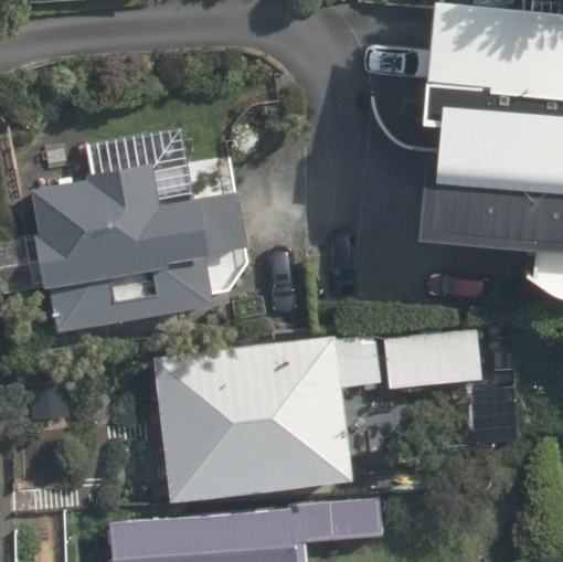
[(562,293),(562,18),(427,12),(423,113),(441,114),(438,170),(421,170),(417,228),(529,233),(527,275),(562,293)]
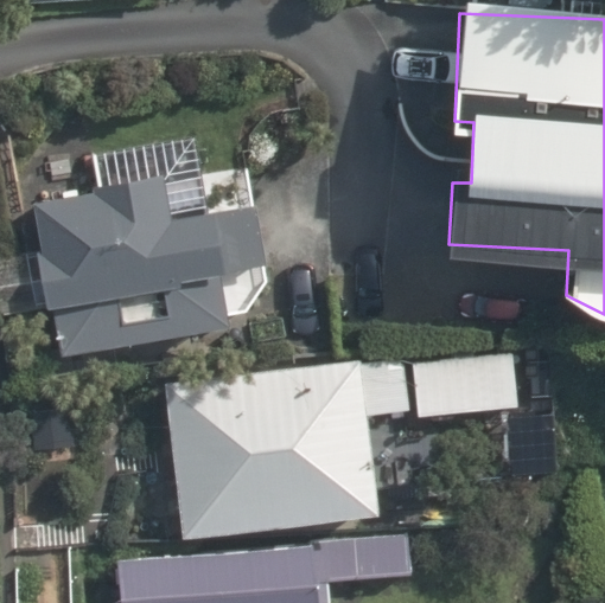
[(53,308),(59,348),(233,322),(225,273),(265,268),(249,166),(198,173),(192,140),(58,160),(31,190),(40,250),(0,256),(0,293),(4,315),(53,308)]
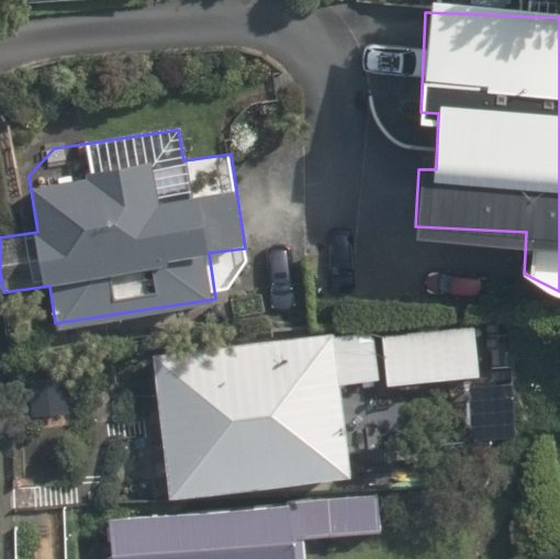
[(387,386),(478,376),(473,328),(382,337),(387,386)]
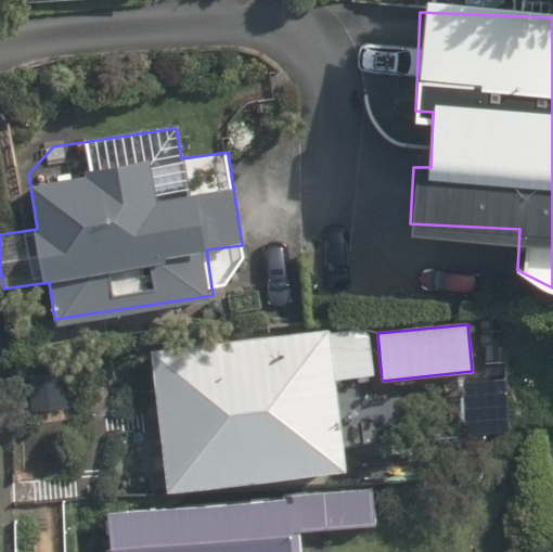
[(151,350),(167,492),(346,471),(335,381),(372,376),(367,330),(329,334),(329,330),(151,350)]
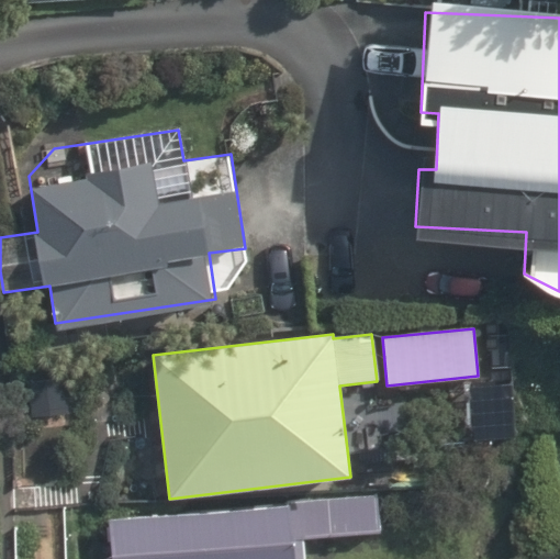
[(305,558),(303,538),(379,532),(376,498),(107,520),(109,558),(305,558)]
